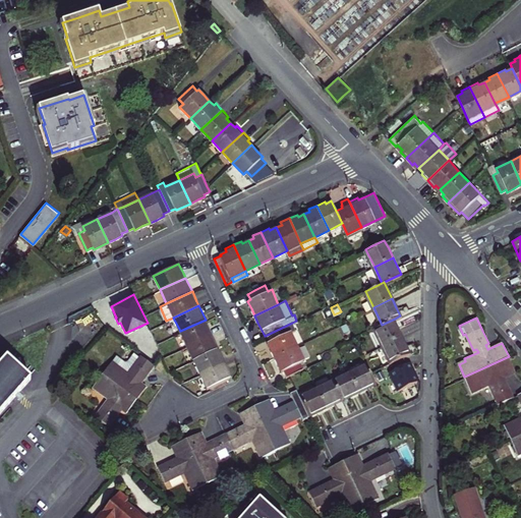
[(382,345),(403,335),(399,327),(395,319),(382,325),(373,329),(382,345)]
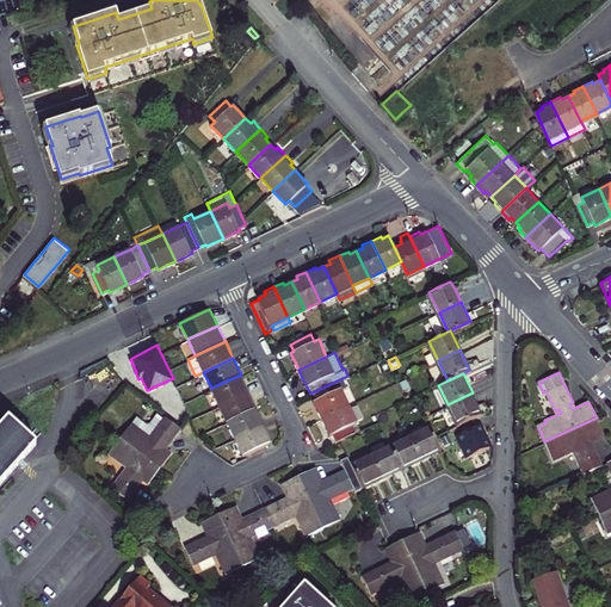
[(211,388),(218,404),(248,391),(246,386),(241,375),(211,388)]
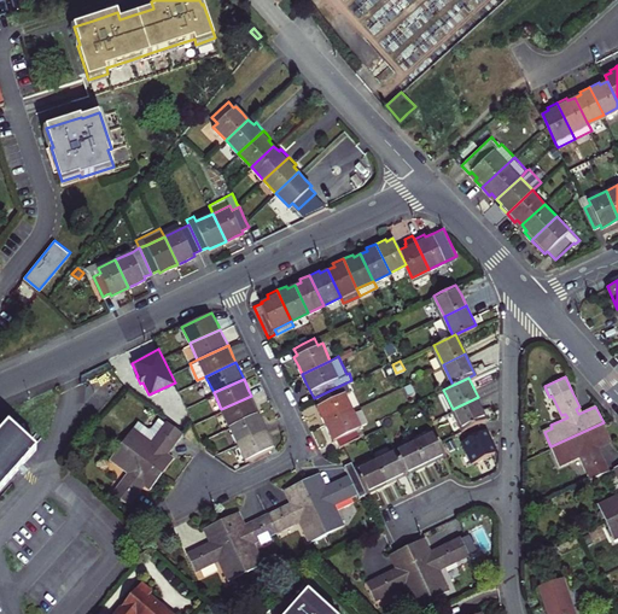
[(410,381),(403,385),(407,393),(414,390),(410,381)]
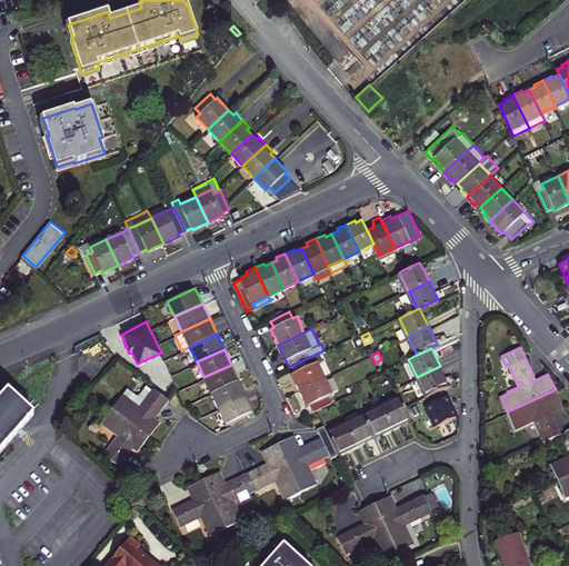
[(299,389),(325,377),(318,361),(322,359),(319,353),(289,367),(296,381),(299,389)]
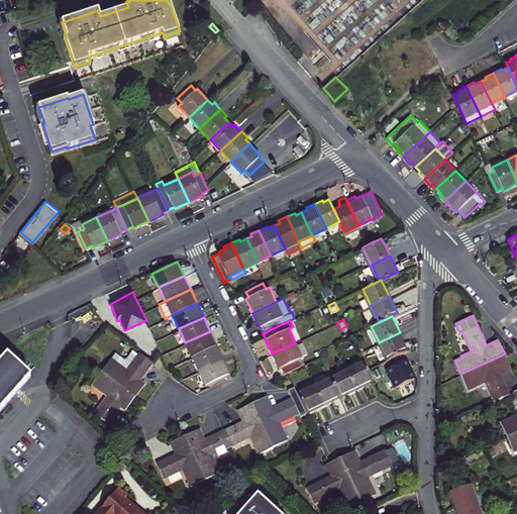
[(185,342),(192,356),(217,344),(212,335),(210,331),(185,342)]
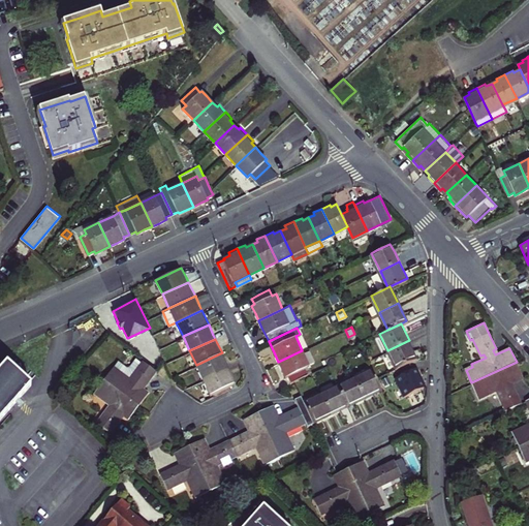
[(417,358),(409,340),(387,350),(396,368),(417,358)]
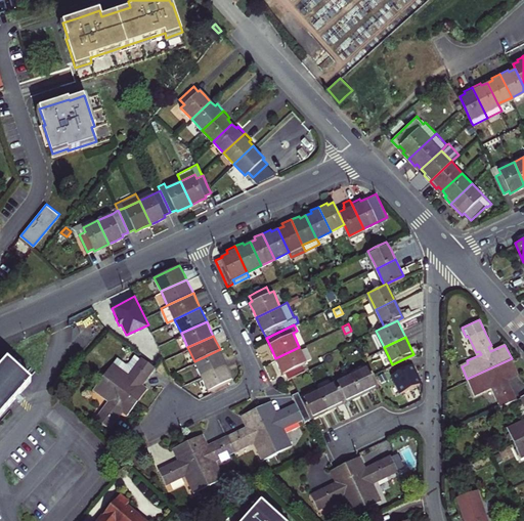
[(292,377),(309,367),(299,347),(275,358),(279,365),(286,379),(292,377)]
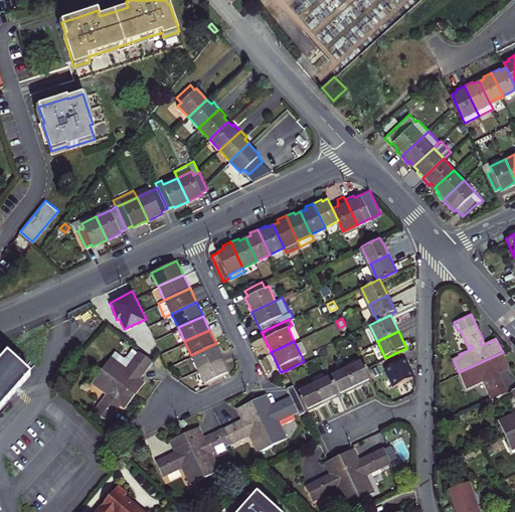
[(191,355),(197,369),(222,357),(220,353),(216,343),(191,355)]
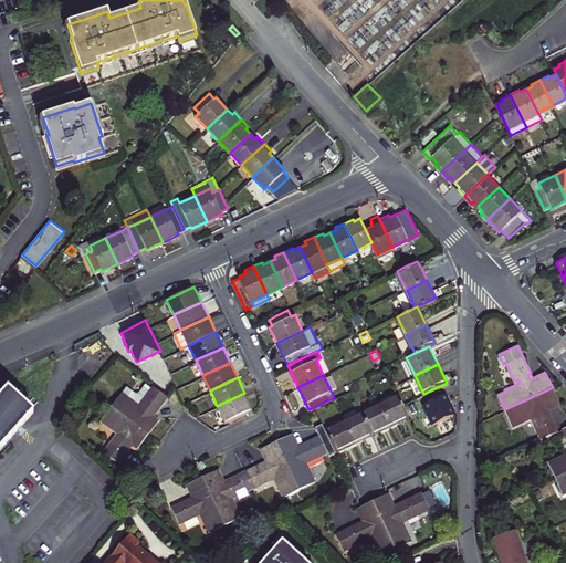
[(125,385),(109,404),(148,434),(159,419),(156,417),(153,415),(167,396),(152,384),(150,386),(145,382),(137,391),(133,391),(125,385)]
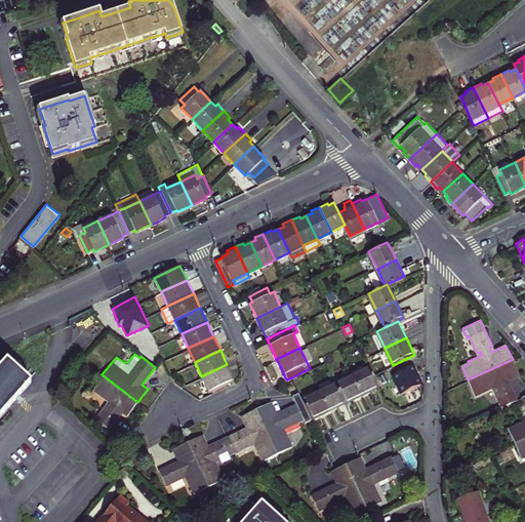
[(0,521),(0,413),(23,390),(31,380),(7,359),(0,366),(0,521)]
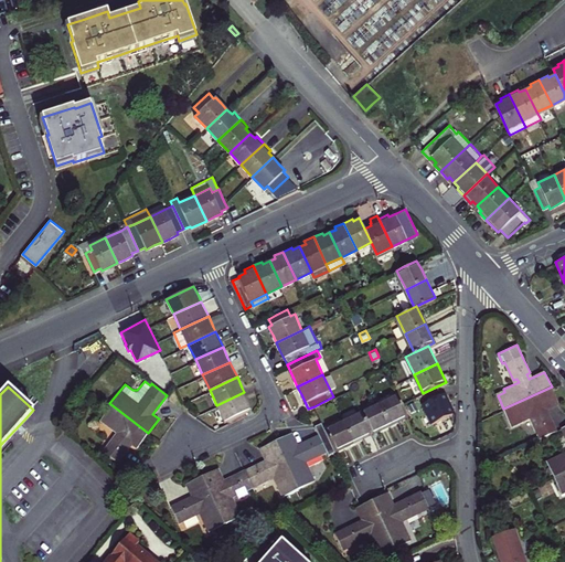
[(555,393),(552,386),(503,409),(510,422),(518,419),(519,421),(533,414),(535,417),(532,419),(540,436),(556,428),(548,411),(545,413),(543,407),(558,400),(555,393)]
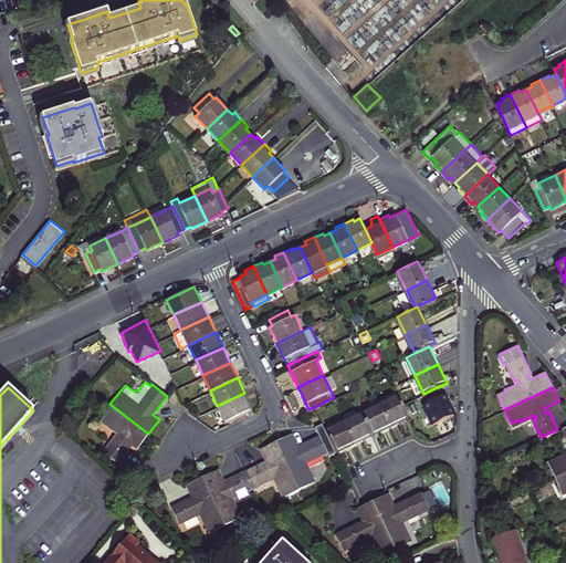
[(447,392),(423,403),(432,423),(456,412),(447,392)]
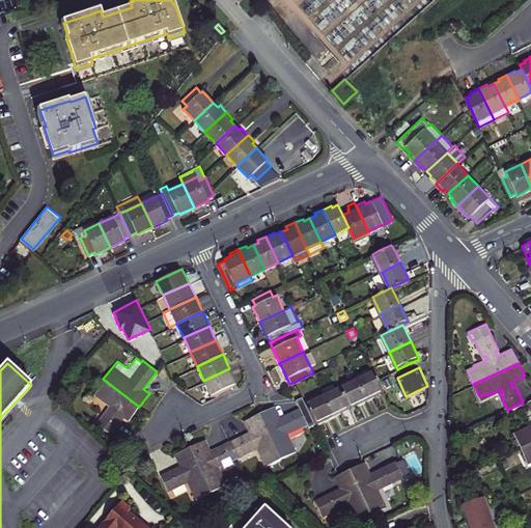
[(229,368),(203,381),(211,395),(236,383),(231,372),(229,368)]
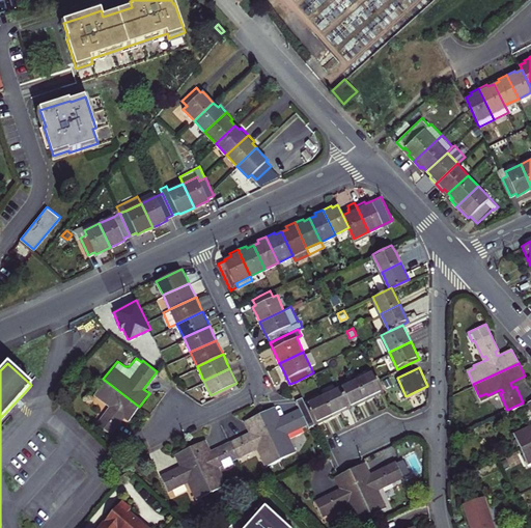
[(357,379),(366,398),(374,394),(383,390),(373,370),(357,379)]
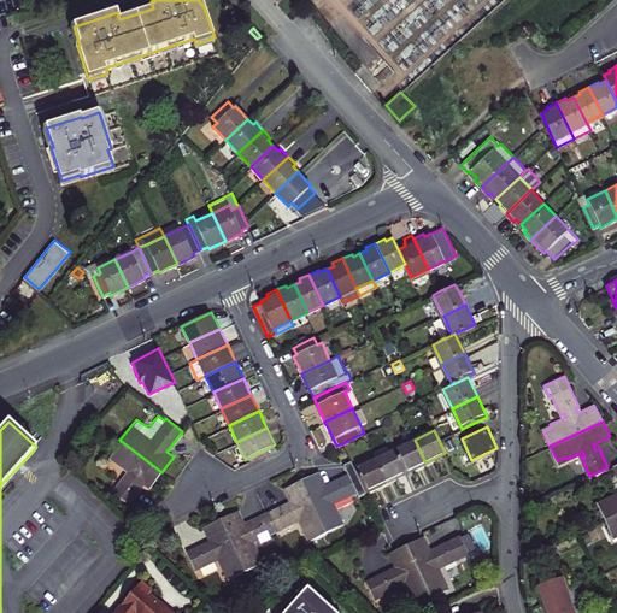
[(162,472),(119,440),(109,455),(127,470),(112,489),(130,502),(145,483),(147,485),(151,488),(162,472)]
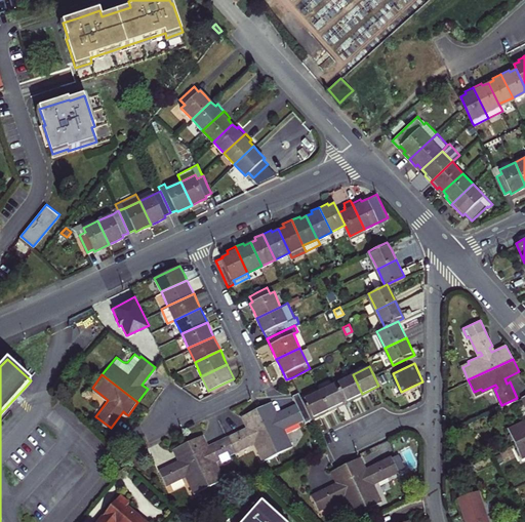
[(335,382),(345,402),(354,398),(362,394),(353,374),(335,382)]
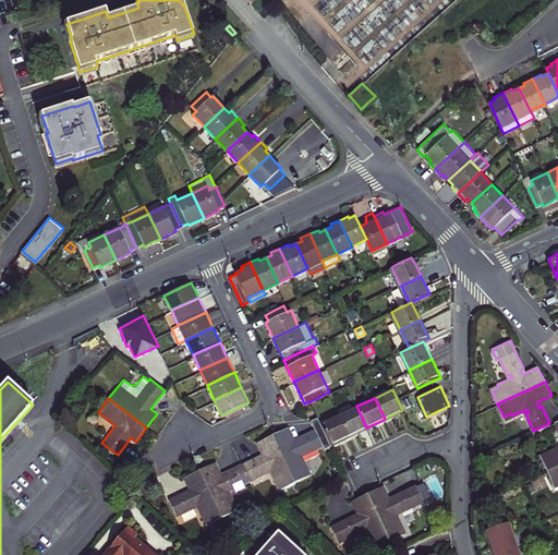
[(358,431),(366,427),(356,406),(339,414),(349,435),(358,431)]
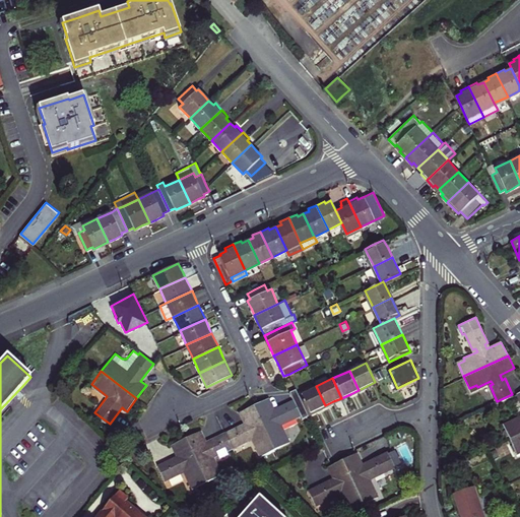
[(300,394),(309,413),(317,409),(325,405),(316,386),(300,394)]
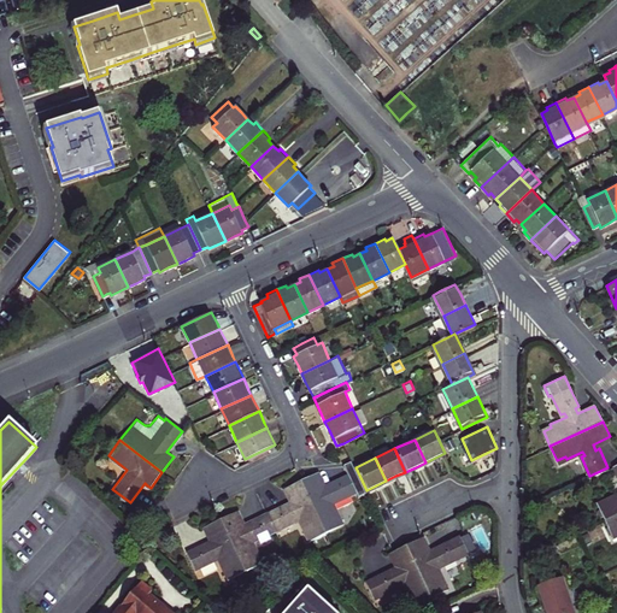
[(605,518),(616,512),(616,463),(613,465),(616,472),(616,491),(605,497),(607,501),(599,505),(605,518)]
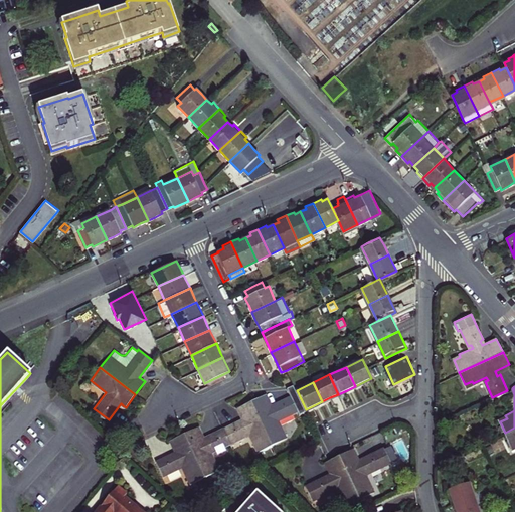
[(259,397),(251,400),(273,444),(287,437),(279,419),(299,410),(291,395),(271,404),(266,394),(259,397)]
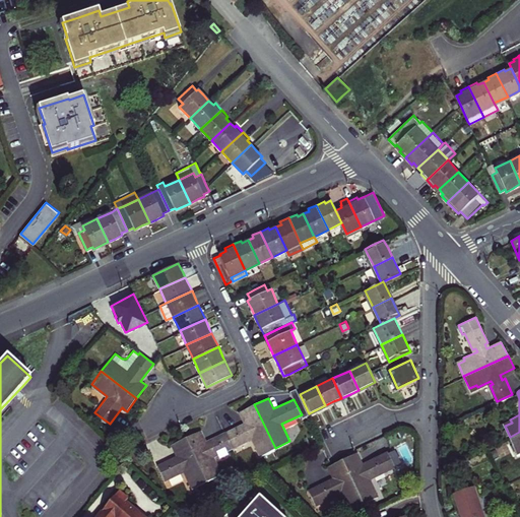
[(275,448),(254,404),(247,408),(240,411),(245,423),(225,432),(233,447),(252,438),(260,455),(275,448)]
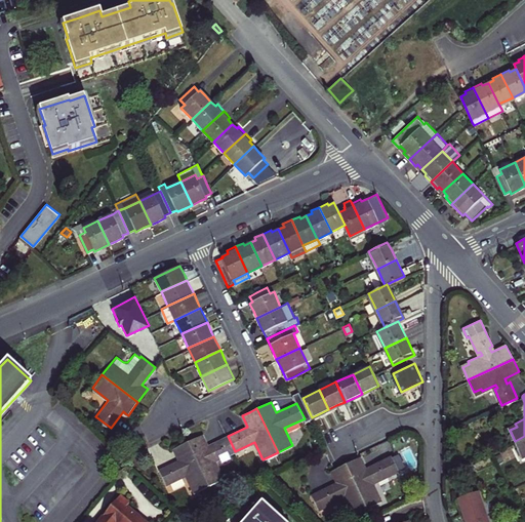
[(188,441),(209,485),(224,478),(215,460),(220,457),(221,460),(231,456),(229,453),(235,451),(228,436),(207,445),(202,434),(195,437),(188,441)]
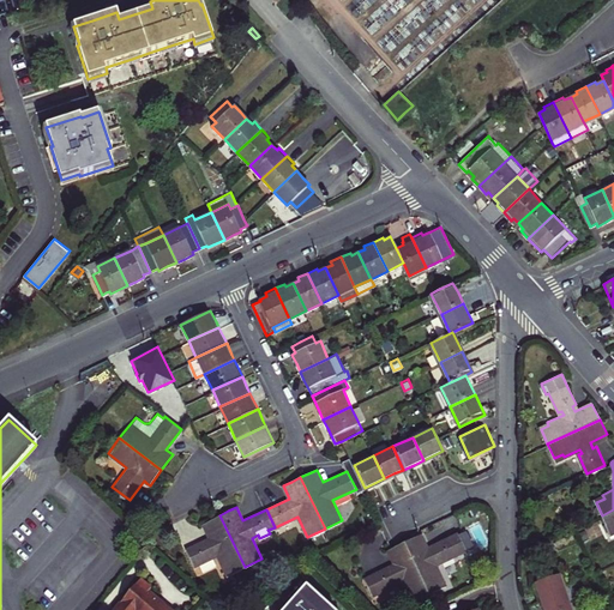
[(613,527),(613,509),(602,515),(609,530),(613,527)]
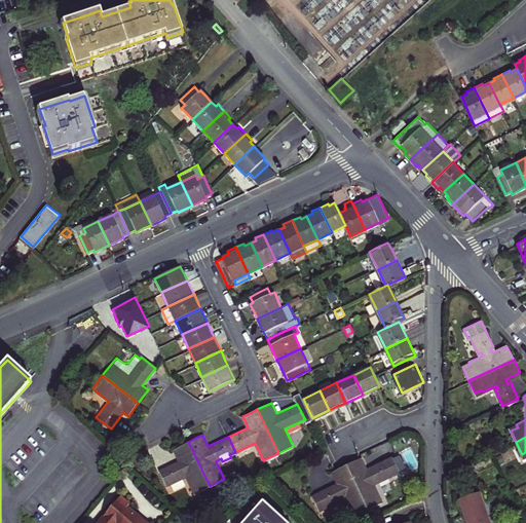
[(210,486),(188,442),(182,445),(175,448),(180,459),(159,470),(166,485),(186,476),(194,493),(210,486)]
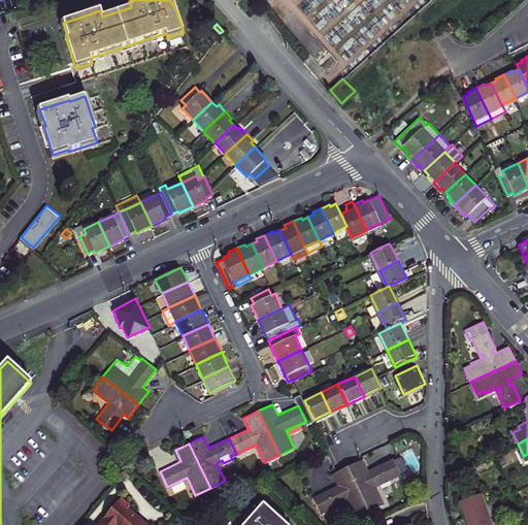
[(401,457),(395,460),(401,472),(402,477),(409,473),(401,457)]
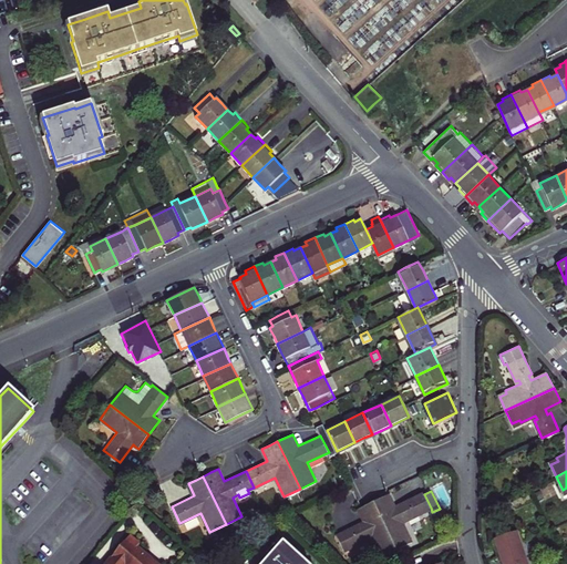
[(388,493),(373,500),(397,549),(412,541),(402,522),(431,508),(424,494),(423,492),(409,499),(394,506),(388,493)]
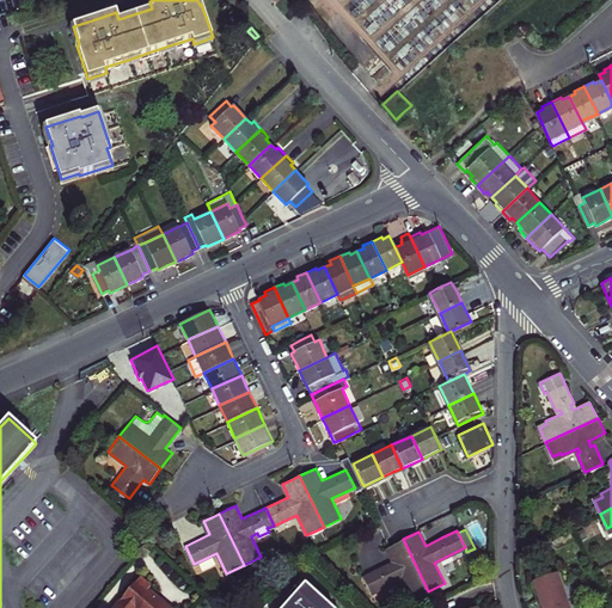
[(428,591),(403,539),(396,544),(390,546),(387,547),(393,560),(362,575),(371,593),(401,578),(410,600),(428,591)]
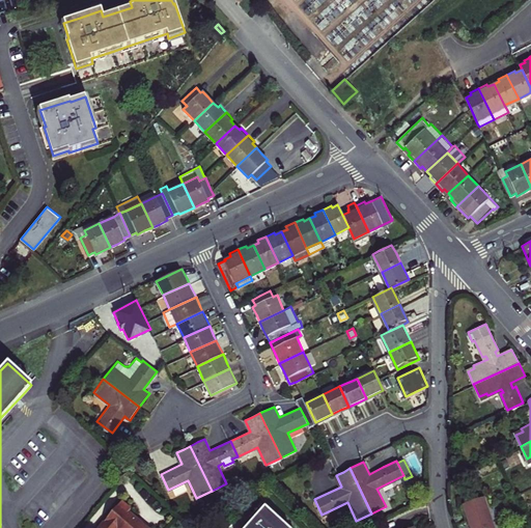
[(467,518),(470,527),(491,527),(480,495),(462,501),(467,518)]
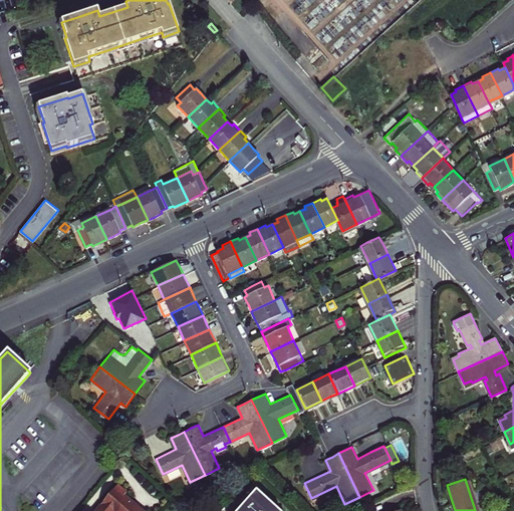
[(117,484),(93,510),(144,510),(124,494),(126,491),(117,484)]
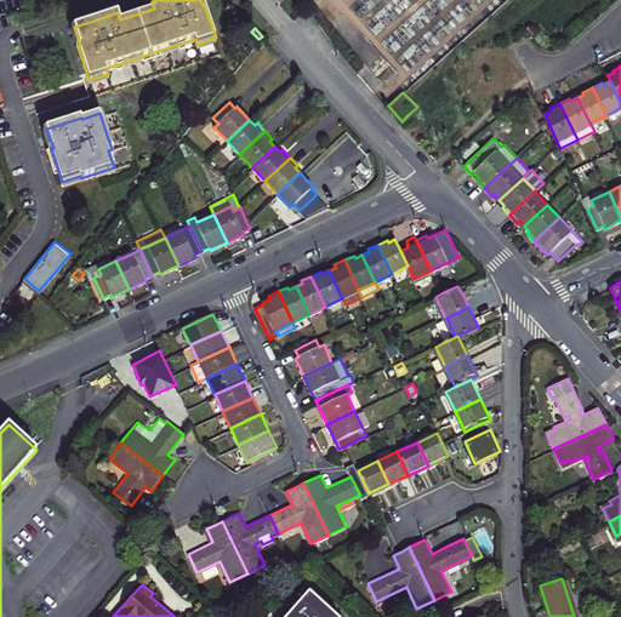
[(336,616),(309,593),(307,595),(295,609),(288,616),(336,616)]
